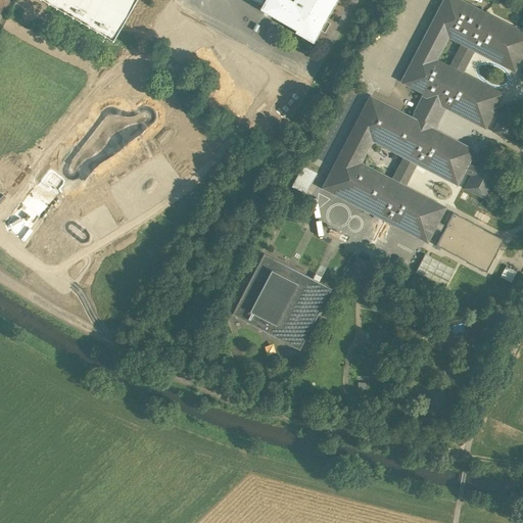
[(136,0),(42,0),(112,41),(136,0)]
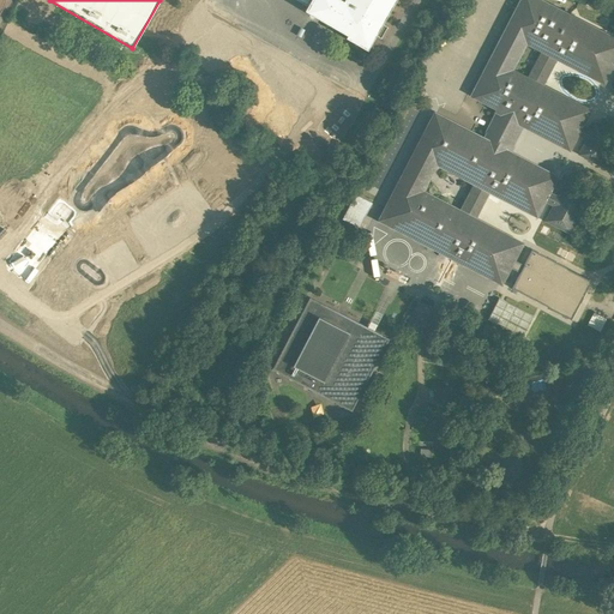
[(296,0),(308,6),(305,12),(347,36),(345,38),(367,50),(375,36),(380,38),(387,28),(383,24),(396,0),(296,0)]
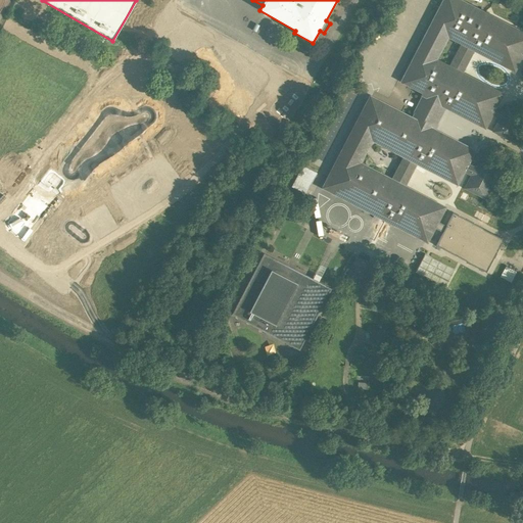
[(443,208),(405,188),(417,162),(457,183),(463,171),(466,164),(473,151),(433,131),(446,106),(486,127),(492,114),(495,108),(503,95),(463,75),(476,49),(515,69),(522,57),(522,54),(522,34),(458,0),(446,0),(403,82),(426,93),(413,121),(371,99),(324,188),(427,241),(433,228),(436,222),(443,208)]
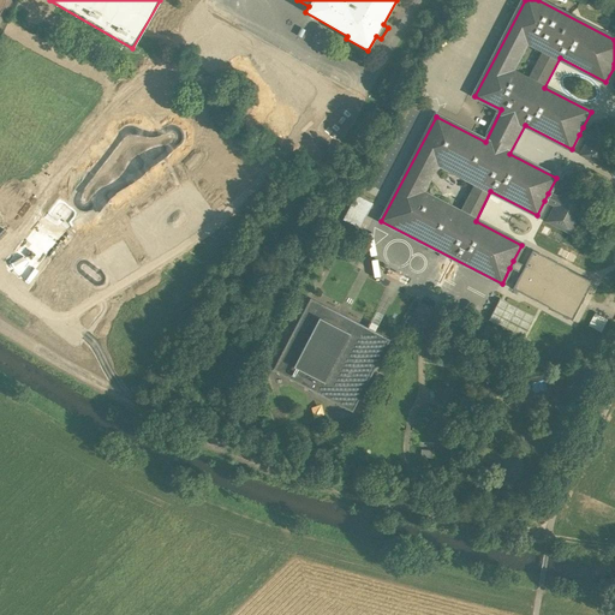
[(614,133),(597,125),(593,133),(583,127),(579,135),(590,139),(583,154),(604,166),(614,143),(614,133)]
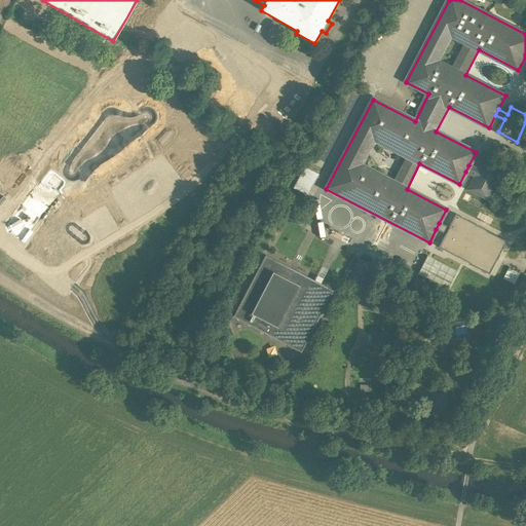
[(481,163),(478,171),(468,165),(465,172),(475,176),(468,189),(487,198),(499,173),(481,163)]
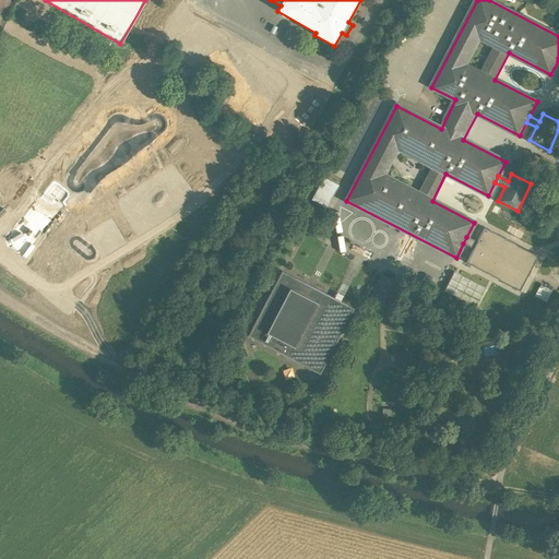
[(312,200),(328,207),(339,186),(324,178),(312,200)]
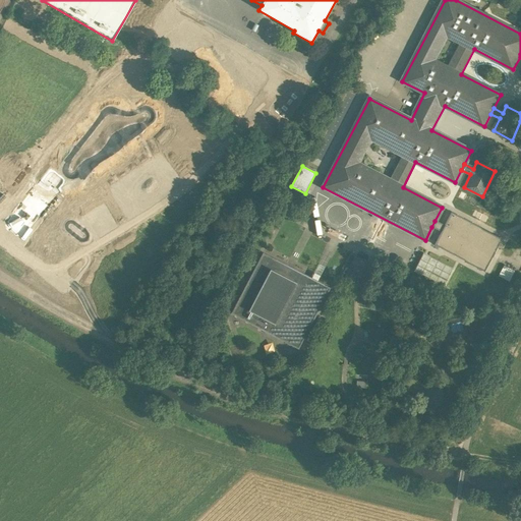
[(503,238),(452,213),(445,226),(435,221),(431,227),(442,232),(435,245),(485,272),(503,238)]
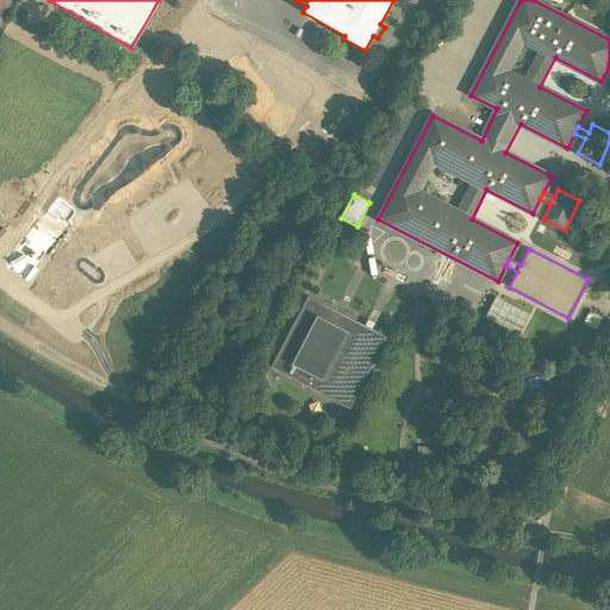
[(387,337),(307,296),(271,368),(349,409),(387,337)]
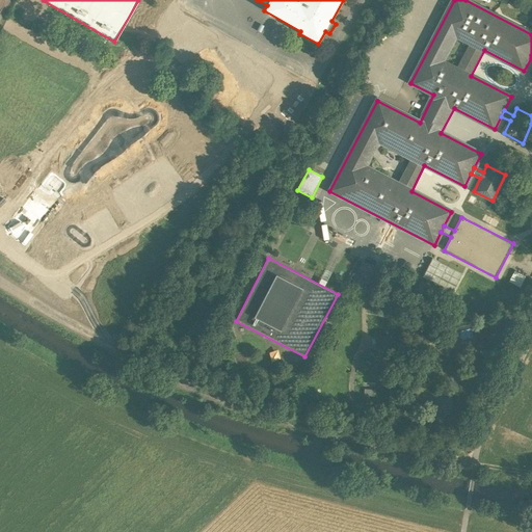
[(423,277),(453,292),(462,274),(432,259),(423,277)]
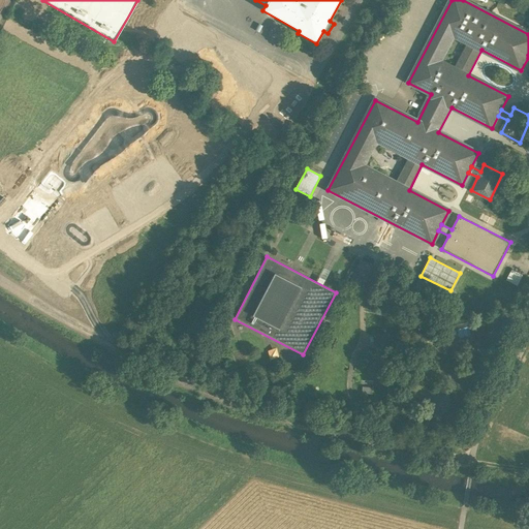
[(348,285),(361,291),(371,270),(360,263),(348,285)]
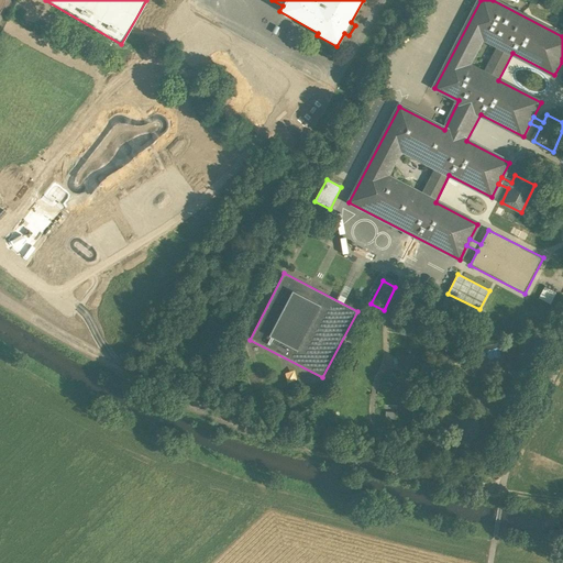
[(483,316),(466,307),(462,316),(478,324),(483,316)]
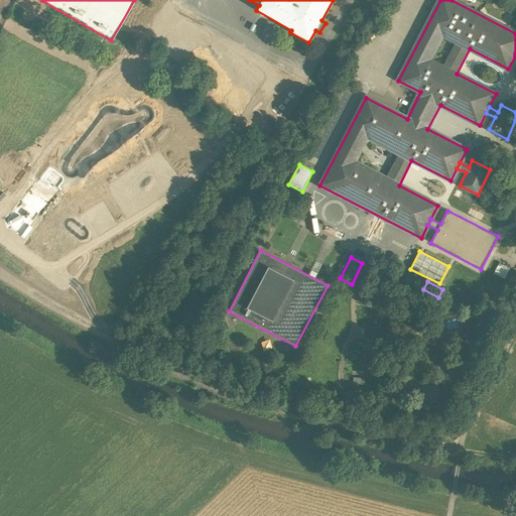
[(470,334),(472,326),(465,324),(463,332),(470,334)]
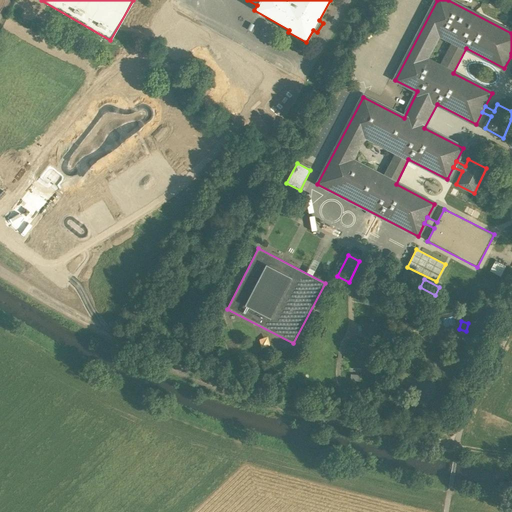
[(356,376),(368,376),(368,367),(357,367),(357,363),(352,363),(352,373),(356,373),(356,376)]
